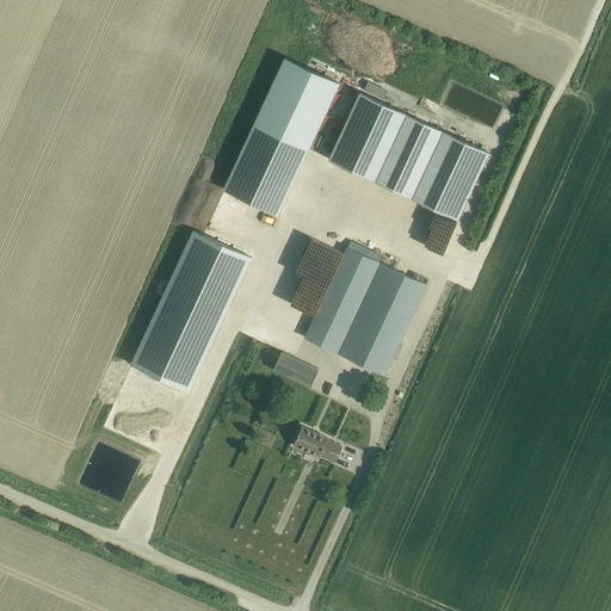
[(285,57),(224,189),(278,214),(339,82),(285,57)]
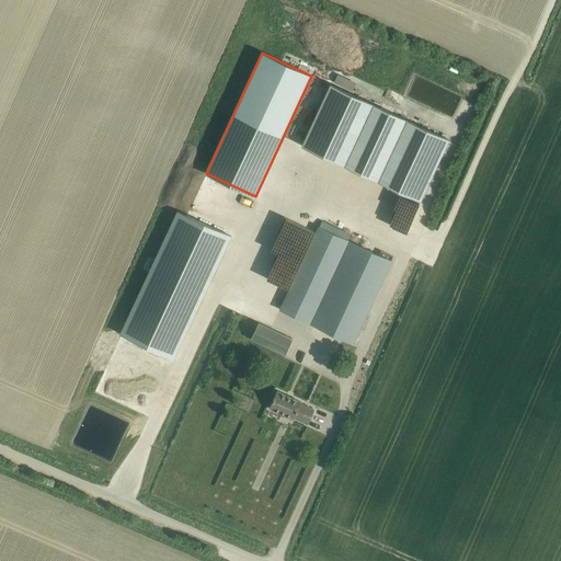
[(449,139),(331,83),(301,146),(420,201),(449,139)]
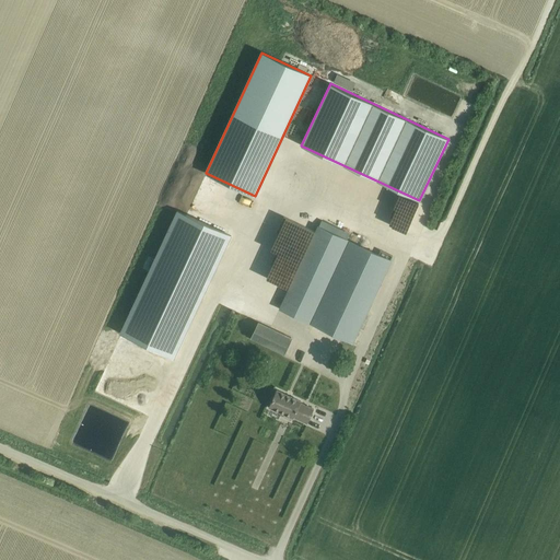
[(178,212),(123,330),(174,354),(229,235),(178,212)]
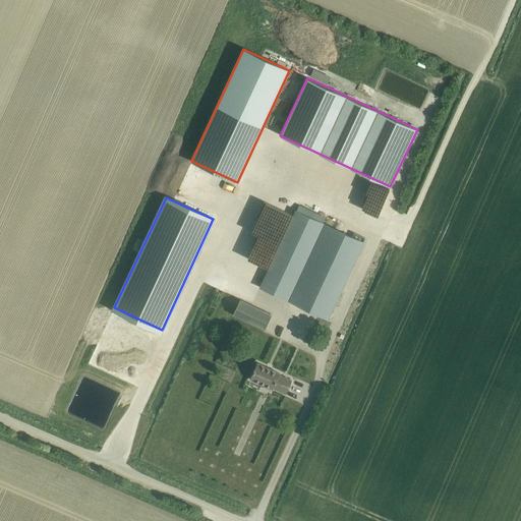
[(297,210),(261,287),(330,320),(365,244),(324,225),(324,223),(297,210)]
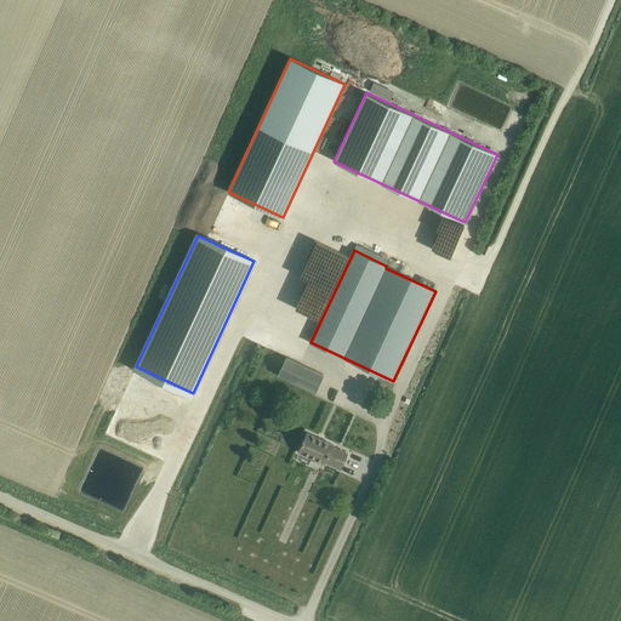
[(278,376),(314,393),(323,375),(286,358),(278,376)]
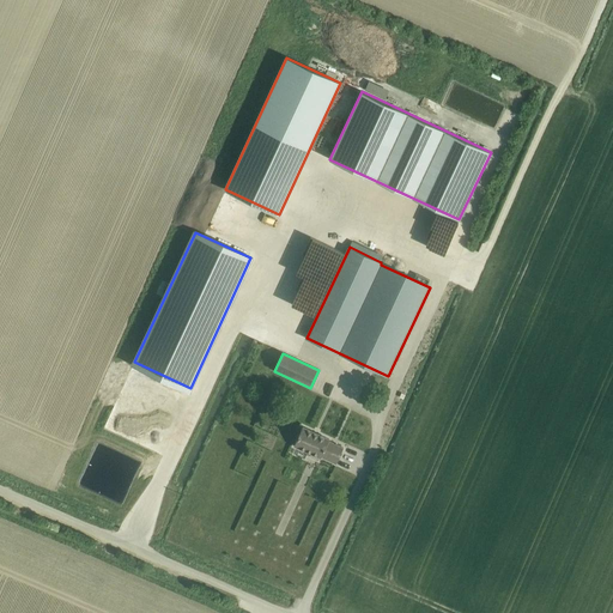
[(313,457),(320,461),(321,459),(322,459),(323,457),(337,463),(344,448),(328,441),(329,439),(303,428),(293,445),(314,455),(313,457)]
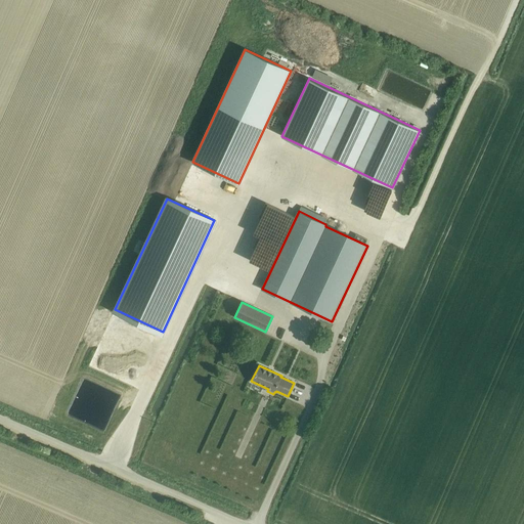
[(251,408),(253,400),(246,398),(244,406),(251,408)]
